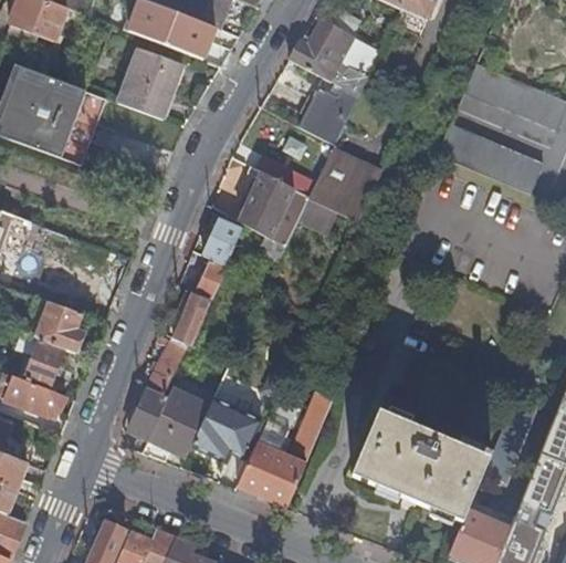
[(14,10),(9,23),(35,33),(60,42),(62,35),(56,33),(67,7),(49,0),(18,0),(17,6),(14,10)]
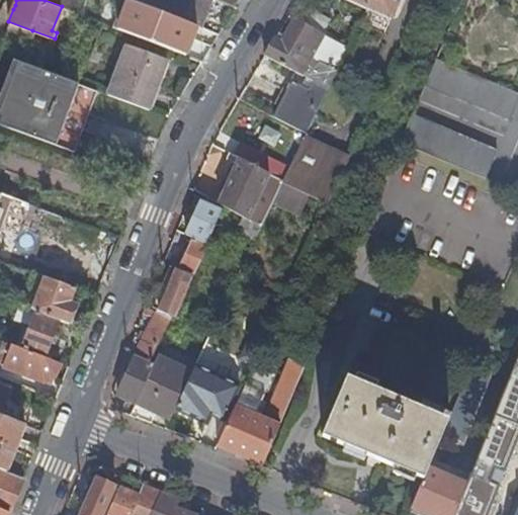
[(84,3),(77,0),(45,0),(62,6),(80,13),(84,3)]
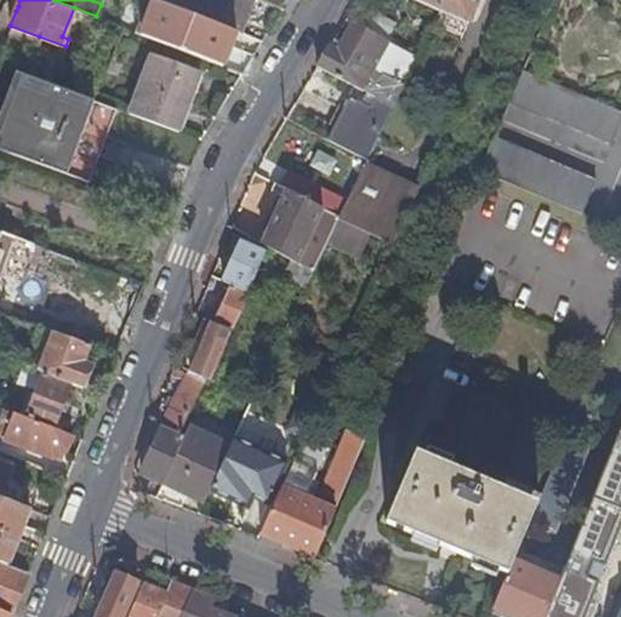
[(147,35),(222,64),(235,29),(184,9),(172,4),(161,0),(147,35)]
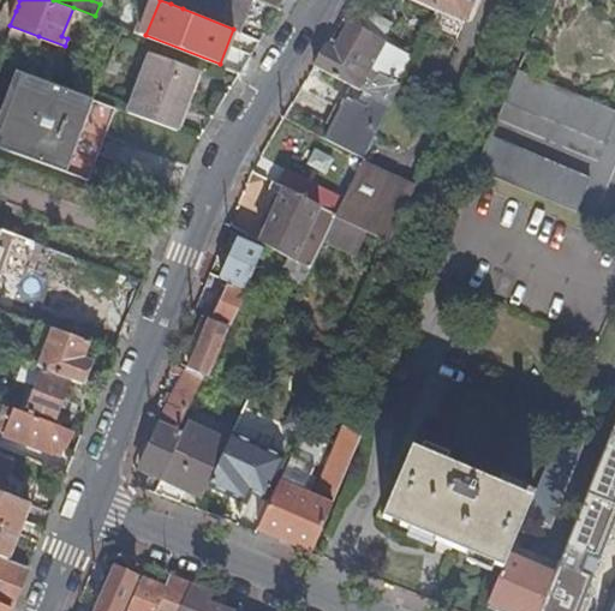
[(239,30),(252,0),(206,0),(204,3),(197,0),(173,0),(171,4),(183,9),(233,29),(239,30)]
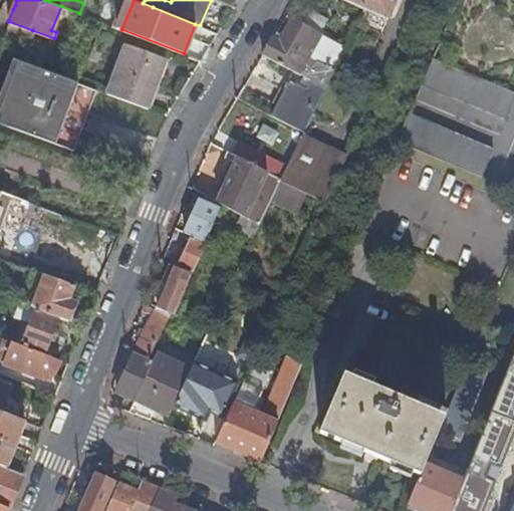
[(380,32),(395,0),(347,0),(363,7),(357,21),(380,32)]
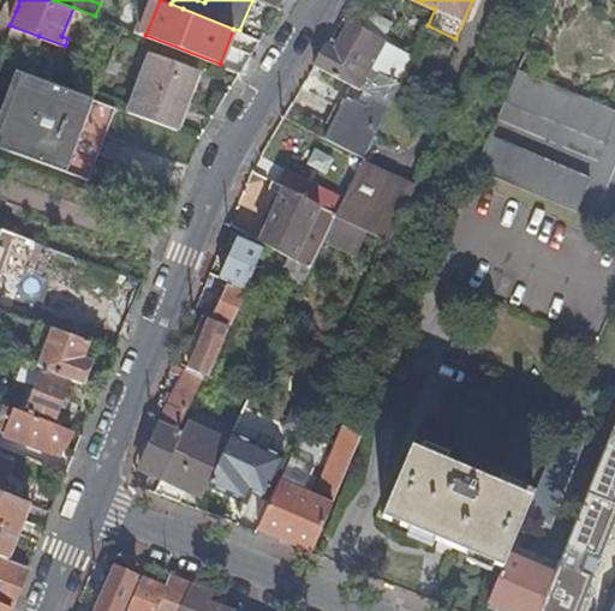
[(390,103),(400,82),(370,66),(380,48),(381,49),(384,45),(382,43),(383,40),(348,22),(338,40),(334,46),(329,42),(316,64),(370,93),(390,103)]
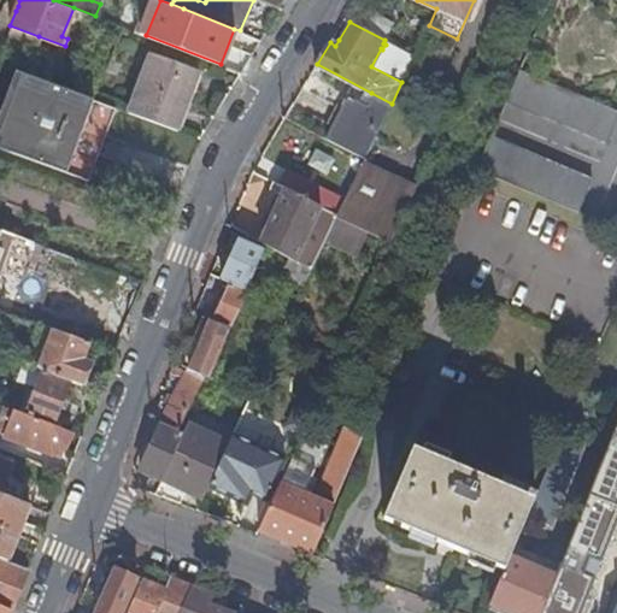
[(34,52),(39,36),(10,25),(5,42),(34,52)]
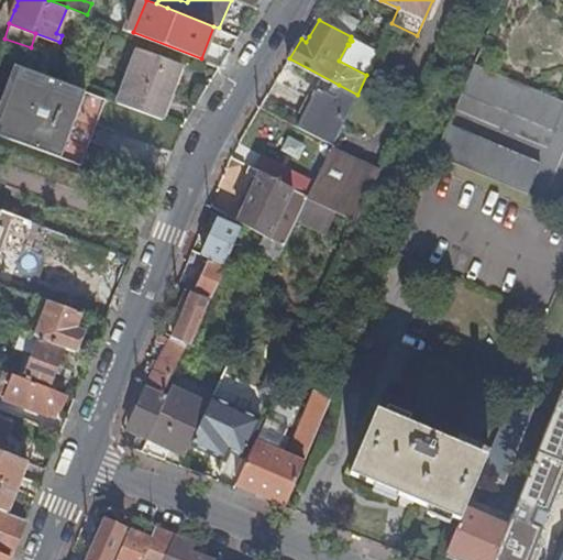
[(139,50),(131,69),(175,85),(183,66),(139,50)]
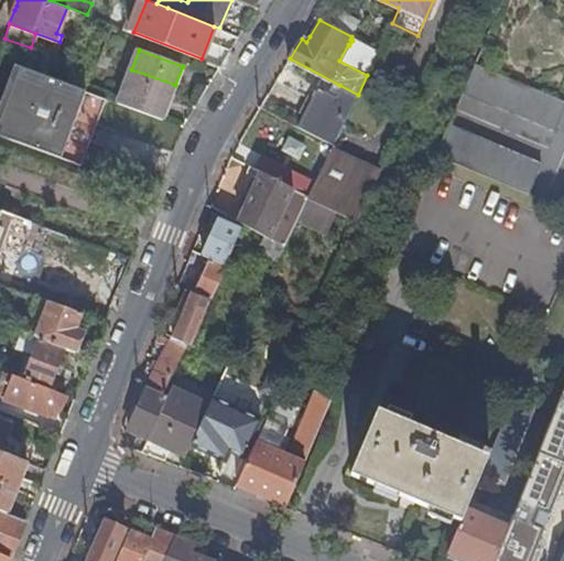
[(563,108),(563,98),(475,61),(463,89),(555,129),(563,108)]
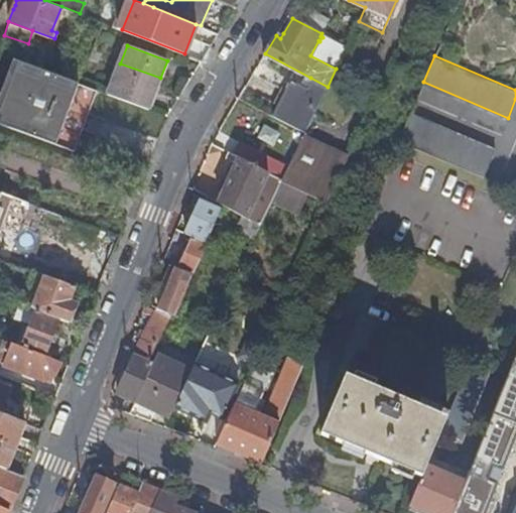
[(15,58),(0,99),(0,121),(47,139),(74,149),(96,89),(15,58)]
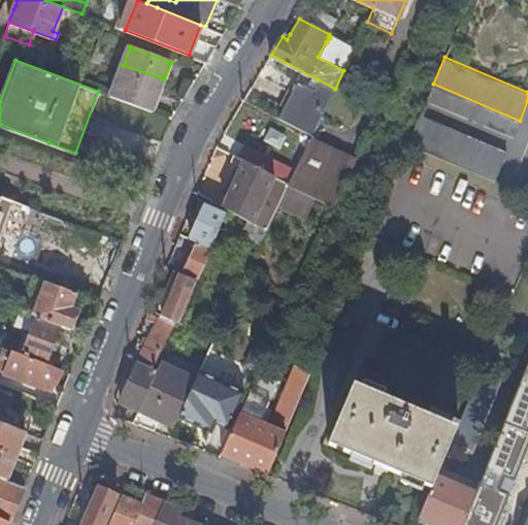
[(123,65),(111,95),(153,110),(164,79),(123,65)]
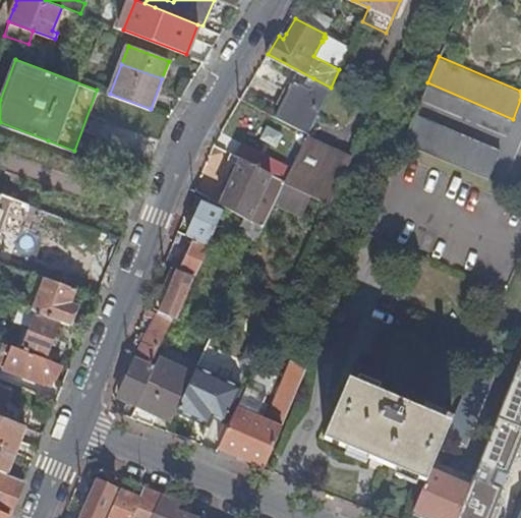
[(308,133),(331,88),(313,78),(309,88),(292,79),(275,115),(308,133)]
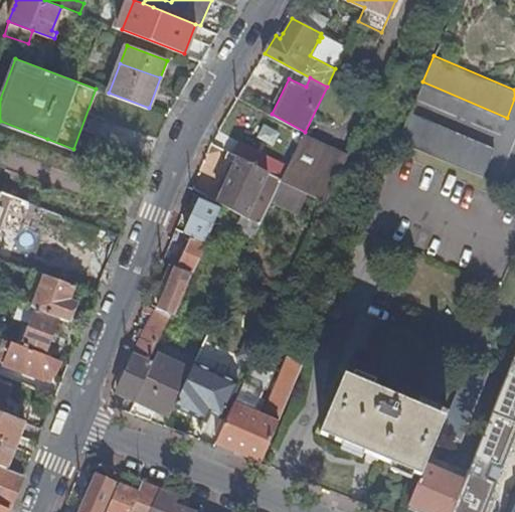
[(495,147),(410,112),(408,115),(405,123),(398,139),(483,175),(495,147)]
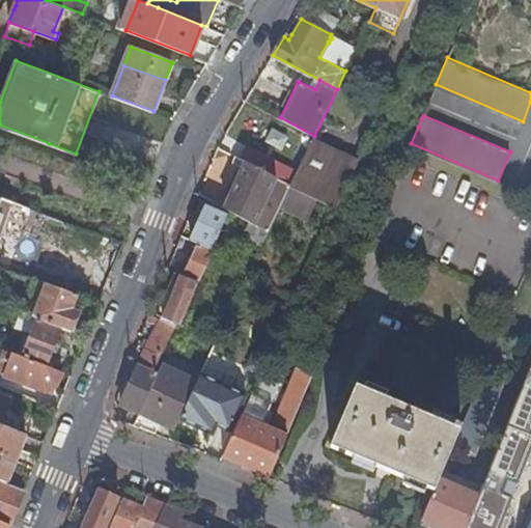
[(413,123),(418,127),(421,118),(416,116),(413,123)]
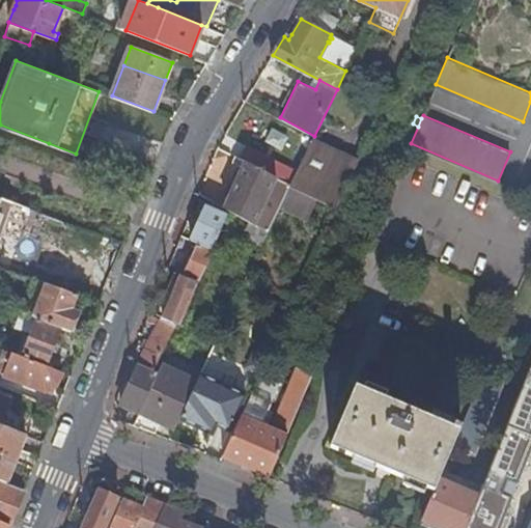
[(264,142),(282,147),(286,132),(270,127),(264,142)]
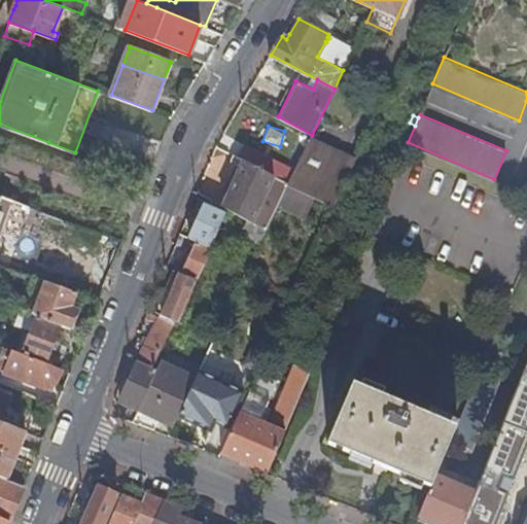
[(356,160),(311,138),(294,169),(287,182),(287,184),(290,185),(312,196),(335,205),(343,187),(356,160)]
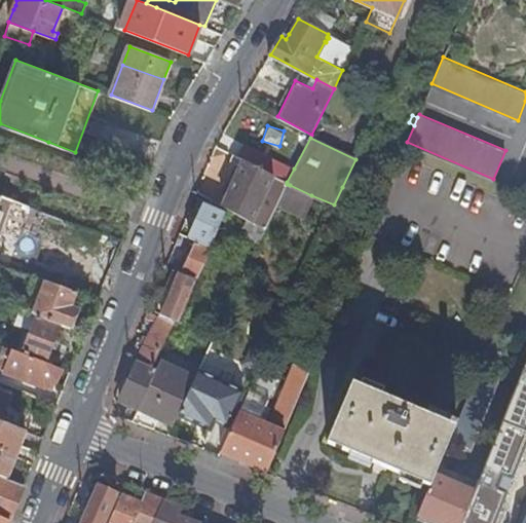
[(265,154),(259,167),(287,182),(294,169),(265,154)]
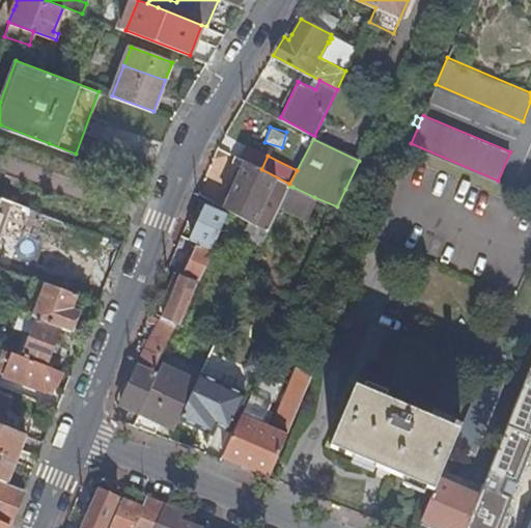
[(230,193),(224,207),(232,212),(249,221),(268,231),(289,186),(289,184),(261,169),(245,160),(233,186),(230,193)]
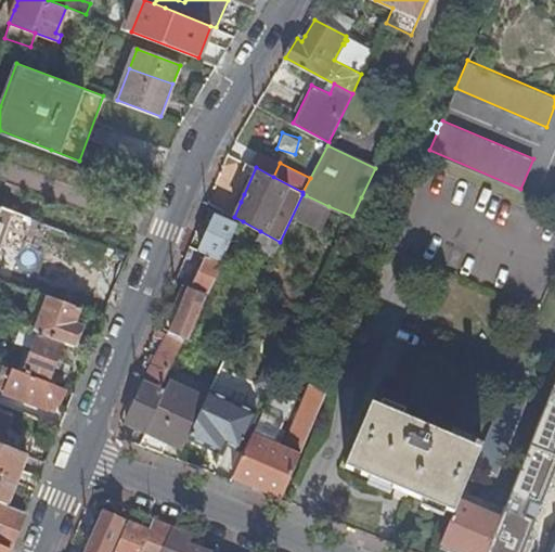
[(326,212),(328,206),(306,195),(298,214),(314,221),(321,208),(326,212)]
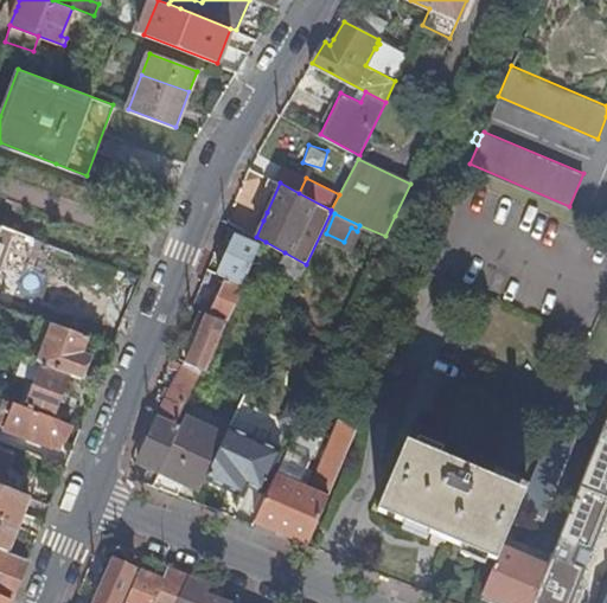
[(0,264),(13,229),(0,224),(0,264)]
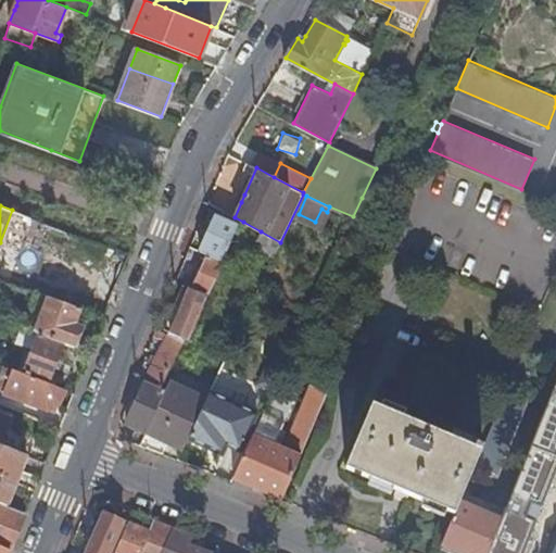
[(194,276),(189,287),(206,293),(224,262),(222,261),(238,224),(216,213),(210,227),(205,226),(201,236),(205,238),(199,250),(205,253),(201,262),(197,260),(190,274),(194,276)]
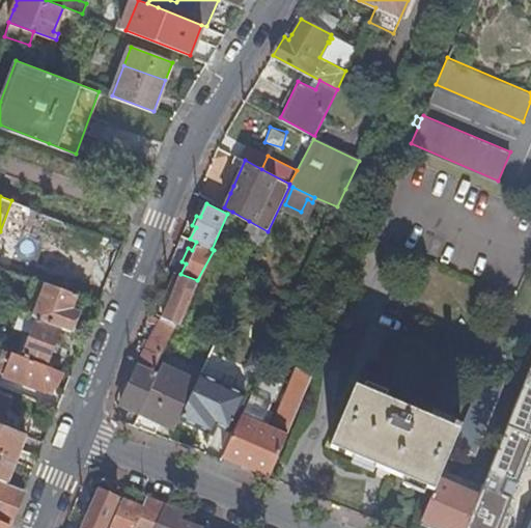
[(241,235),(260,247),(268,231),(249,221),(241,235)]
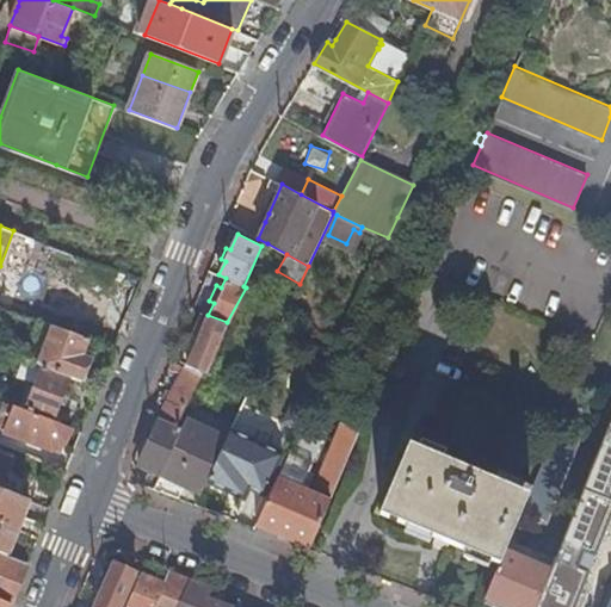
[(202,328),(208,315),(199,311),(193,324),(202,328)]
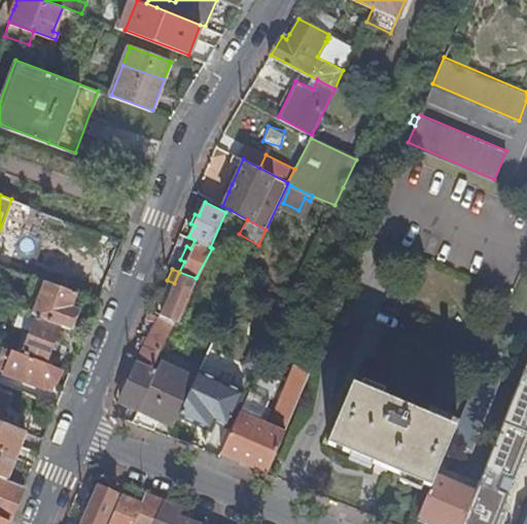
[(167,280),(160,298),(166,302),(161,313),(176,321),(196,278),(179,272),(174,283),(167,280)]
